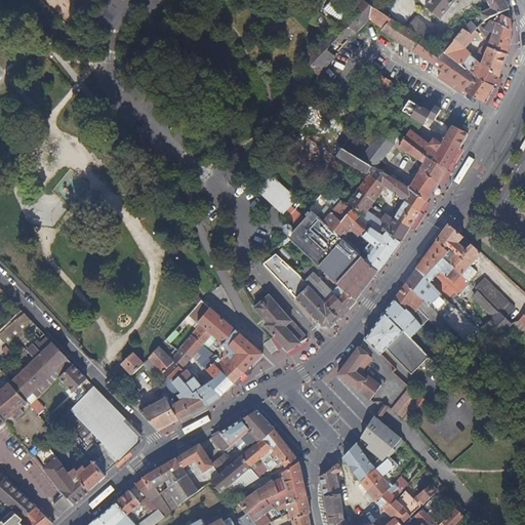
[(391,18),(362,0),(340,22),(328,34),(342,47),(347,44),(360,30),(363,26),(366,23),(368,18),(373,22),(372,24),(375,26),(376,25),(382,28),(381,30),(381,31),(391,18)]
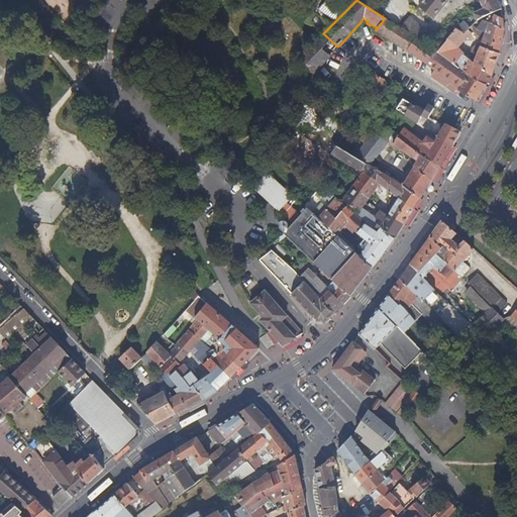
[(423,0),(418,7),(432,19),(433,19),(448,0),(480,0),(482,3),(485,9),(475,14),(478,21),(492,14),(502,9),(497,0),(423,0)]
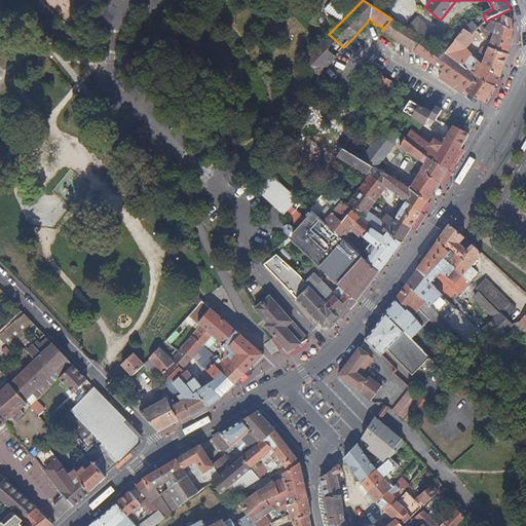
[(341,20),(344,9),(327,2),(323,12),(341,20)]
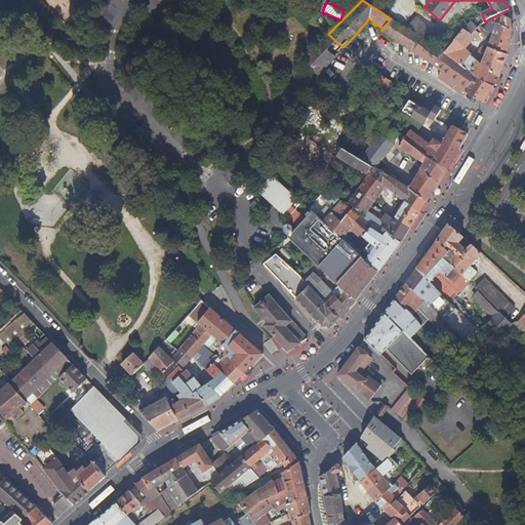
[(511,40),(511,26),(510,16),(510,13),(506,13),(506,17),(503,16),(499,25),(497,24),(490,41),(509,47),(511,40)]
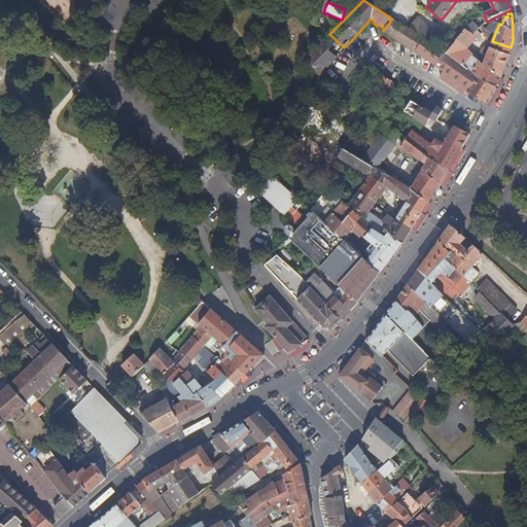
[(486,32),(494,21),(496,22),(501,14),(487,22),(479,29),(482,32),(484,34),(487,37),(488,36),(492,37),(493,35),(486,32)]
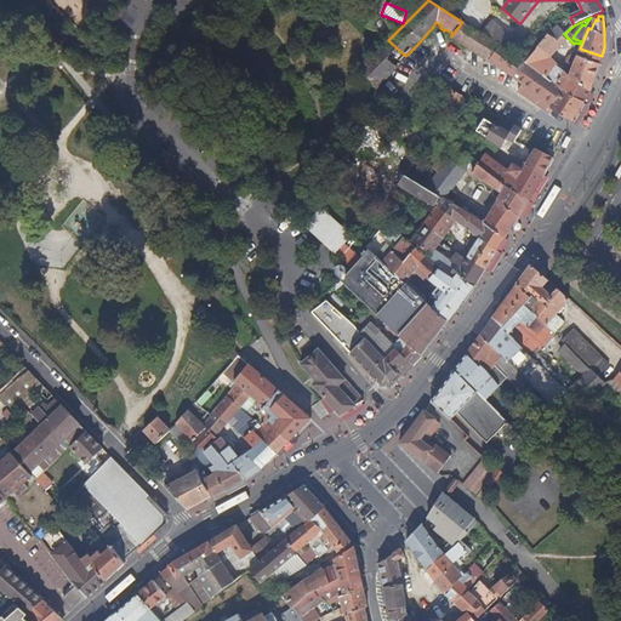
[(500,46),(462,22),(451,36),(465,45),(488,61),(490,58),(500,46)]
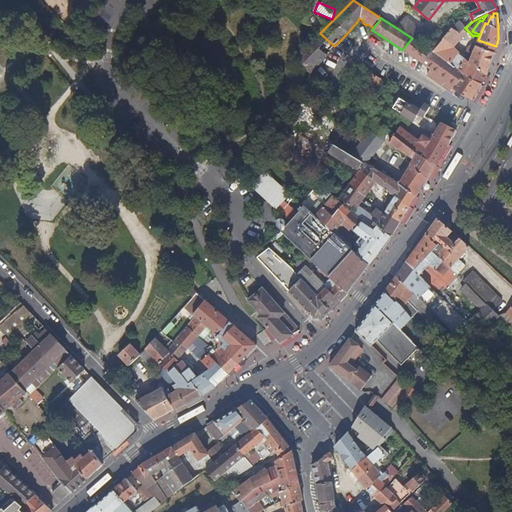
[(465,28),(459,23),(453,27),(451,29),(458,35),(465,28)]
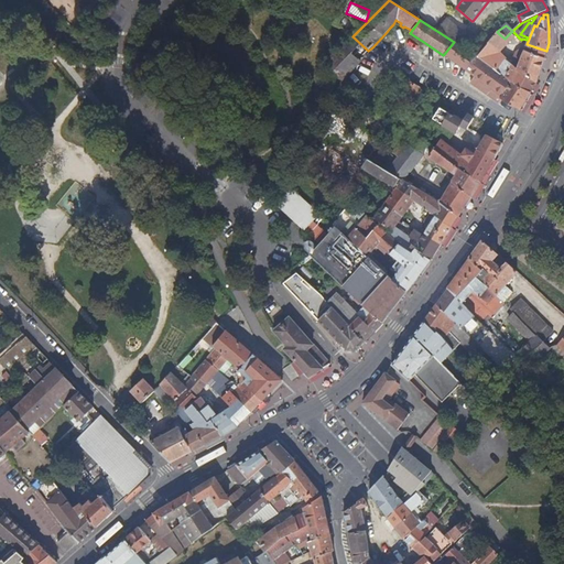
[(500,52),(516,34),(512,31),(505,39),(497,32),(487,44),(500,52)]
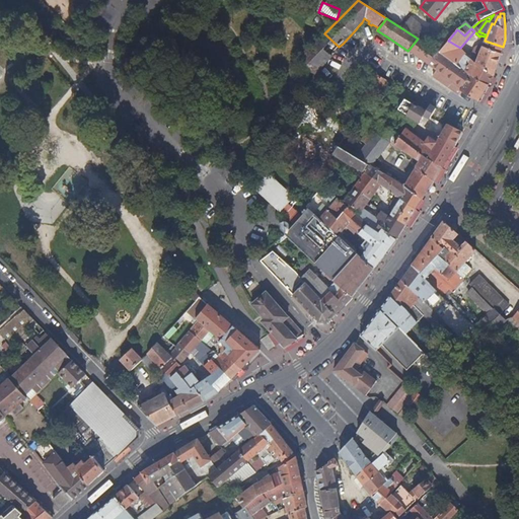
[(335,54),(339,47),(324,33),(321,36),(300,57),(314,75),(332,55),(335,54)]
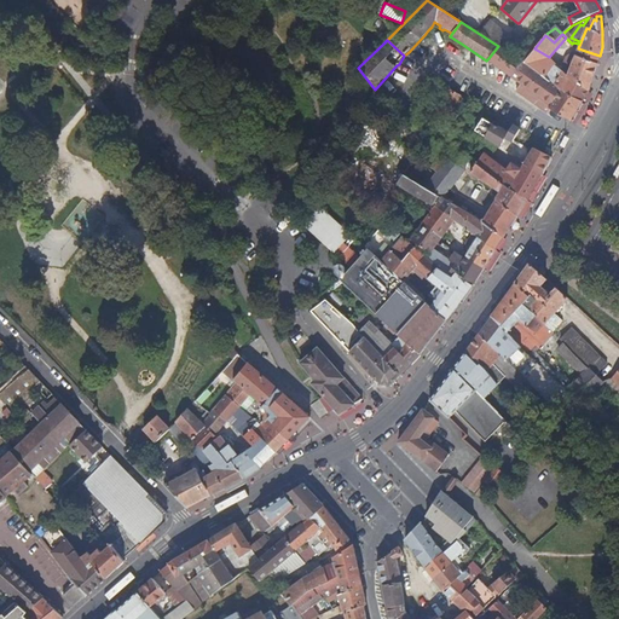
[(577,47),(578,44),(573,42),(572,44),(568,40),(567,41),(571,45),(570,46),(574,47),(574,50),(577,51),(578,48),(577,47)]
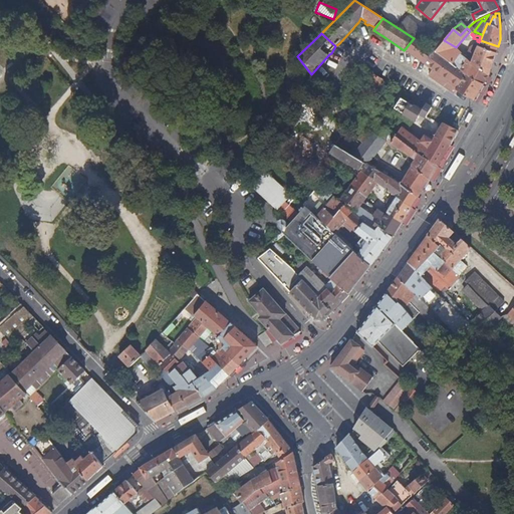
[(441,73),(450,62),(446,59),(435,52),(433,53),(414,38),(406,48),(441,73)]
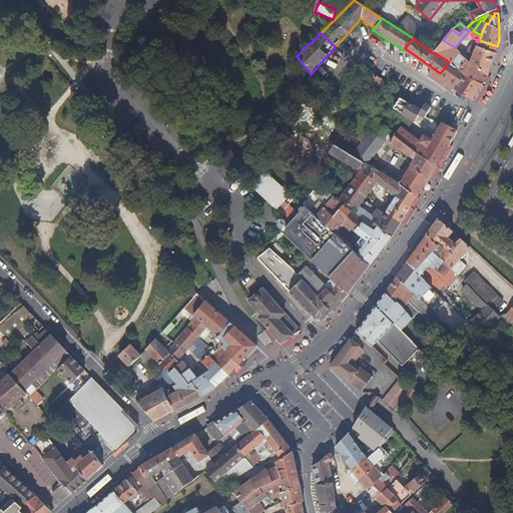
[(458,49),(455,47),(443,40),(434,52),(445,59),(451,52),(452,51),(455,53),(458,49)]
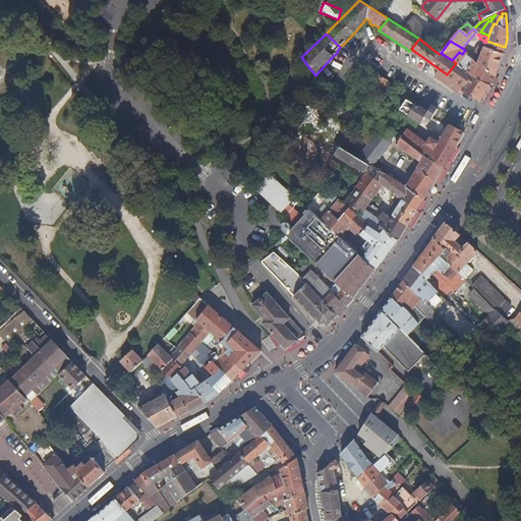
[(503,55),(505,47),(486,41),(485,43),(484,47),(503,55)]
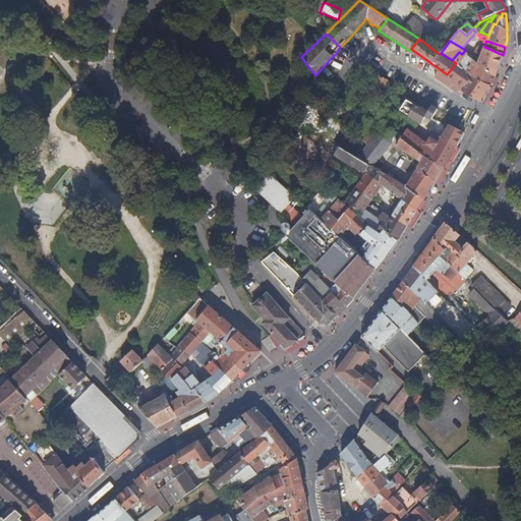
[(358,54),(344,44),(340,47),(355,58),(356,57),(358,54)]
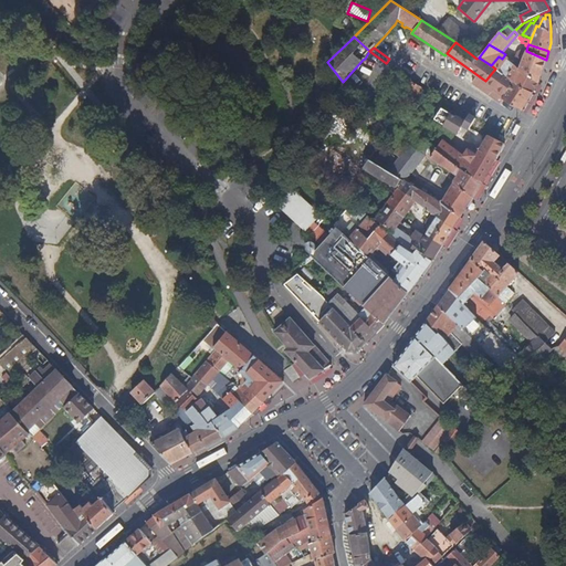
[(386,63),(369,51),(365,59),(363,60),(378,73),(380,71),(386,63)]
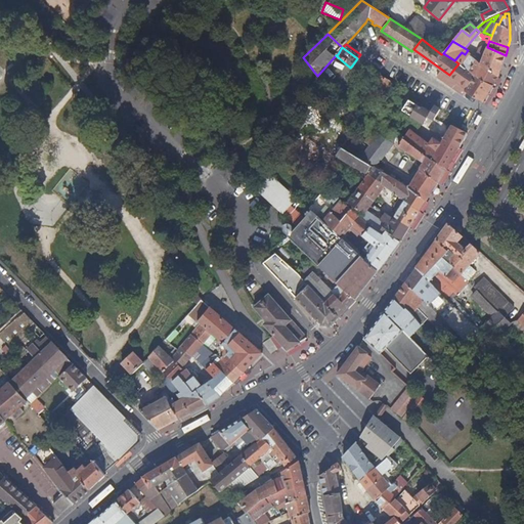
[(500,71),(504,61),(506,55),(487,47),(480,64),(492,73),(497,76),(500,71)]
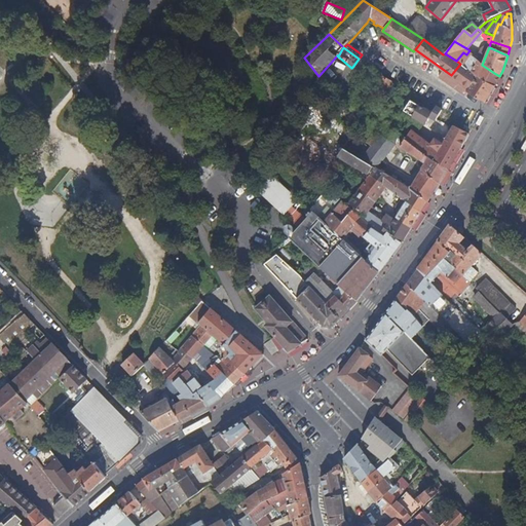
[(463,65),(470,57),(466,54),(463,52),(462,53),(456,61),(460,64),(463,65)]
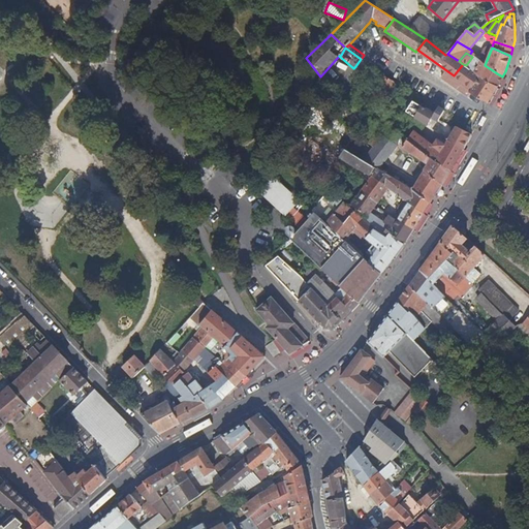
[(374,67),(362,58),(361,59),(372,69),(374,67)]
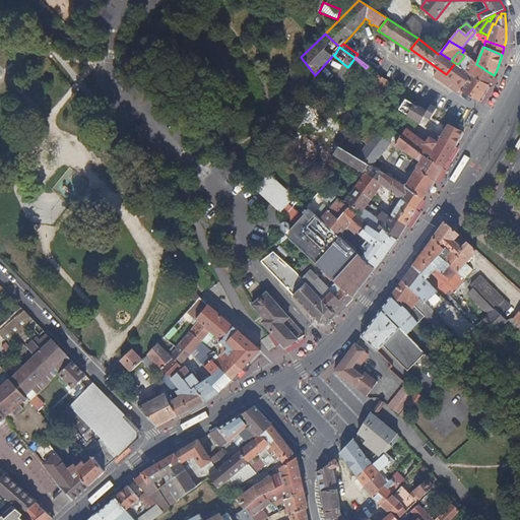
[(366,68),(354,58),(349,65),(361,74),(366,68)]
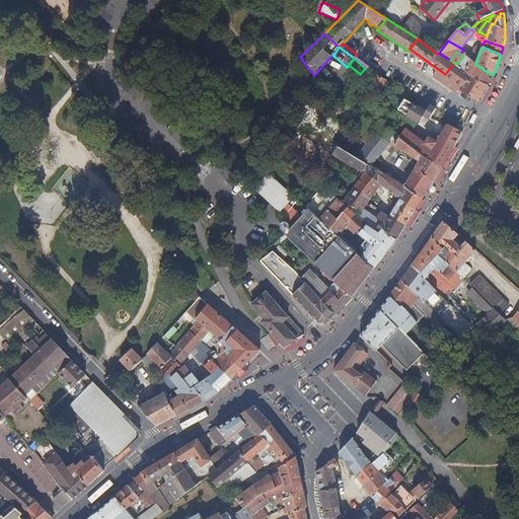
[(386,81),(395,68),(382,59),(372,72),(386,81)]
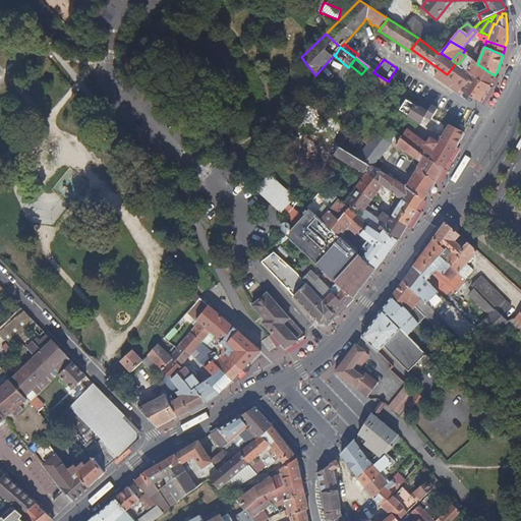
[(487,83),(459,64),(456,63),(447,74),(447,75),(451,77),(453,74),(467,82),(464,88),(463,91),(481,101),(489,87),(490,84),(487,83)]
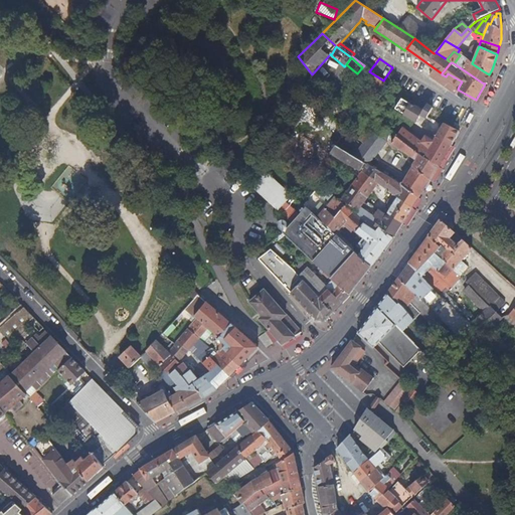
[(484,71),(472,63),(455,63),(454,63),(482,82),(485,83),(488,78),(489,74),(484,71)]
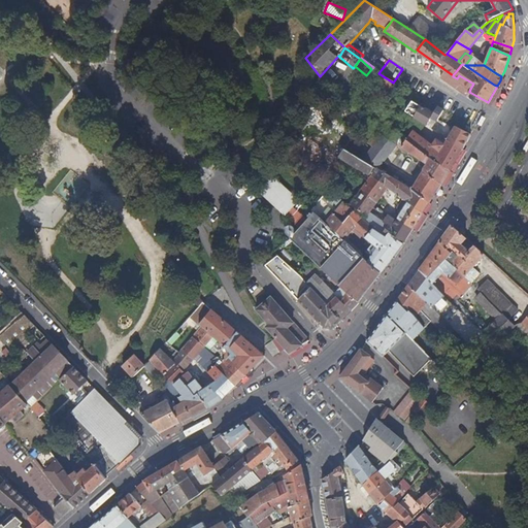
[(393,84),(393,83),(378,73),(371,85),(387,94),(393,84)]
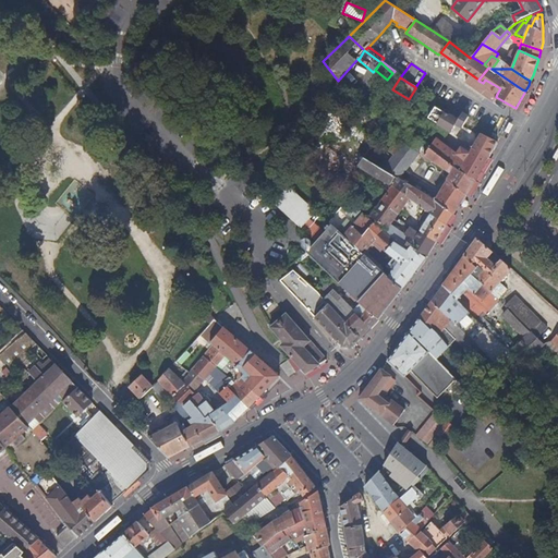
[(500,88),(485,80),(483,83),(495,91),(494,93),(497,94),(500,88)]
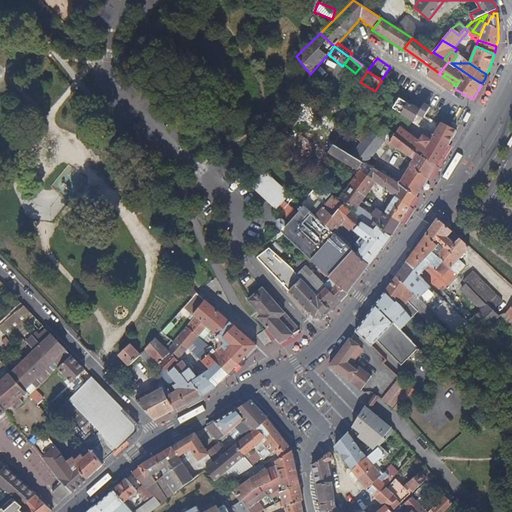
[(406,93),(382,81),(377,90),(382,93),(389,96),(391,92),(403,98),(406,93)]
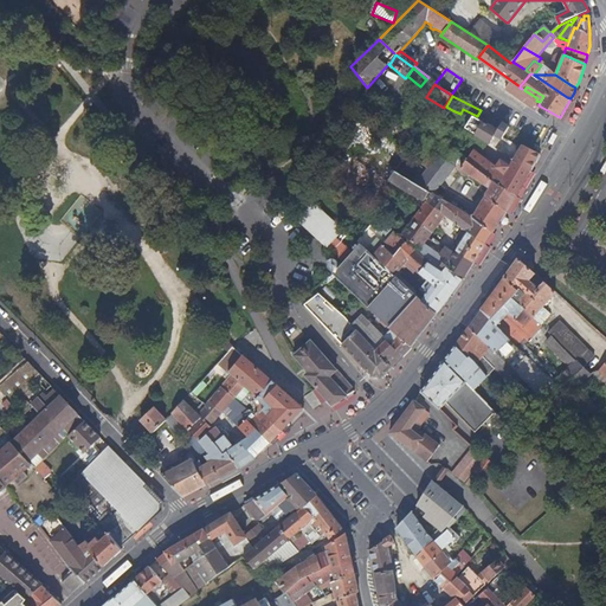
[(444,120),(452,110),(446,107),(439,116),(444,120)]
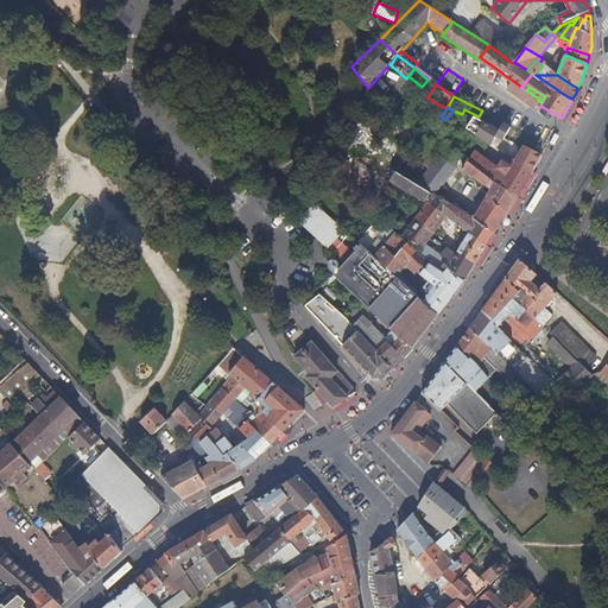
[(390,122),(397,115),(392,109),(385,118),(390,122)]
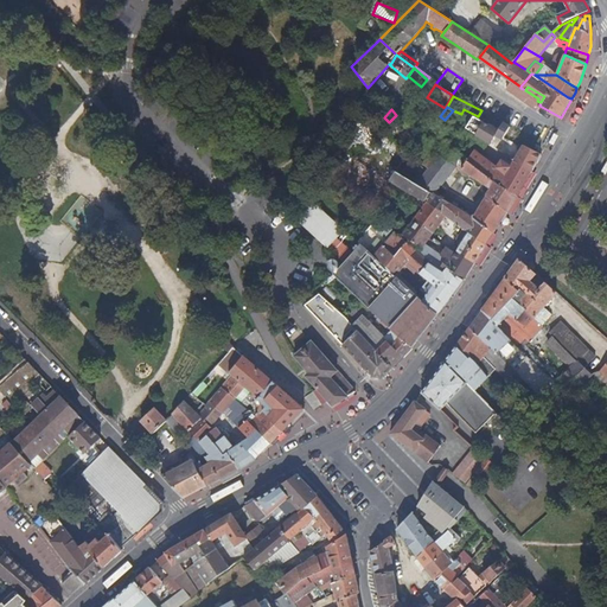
[(423,138),(407,125),(402,121),(395,131),(400,133),(400,135),(416,146),(423,138)]
